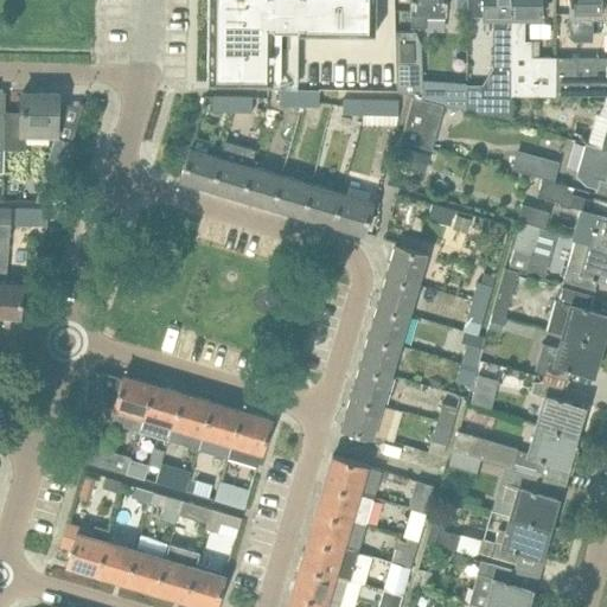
[(208,0),(206,82),(298,83),(298,32),(375,33),(375,0),(208,0)]
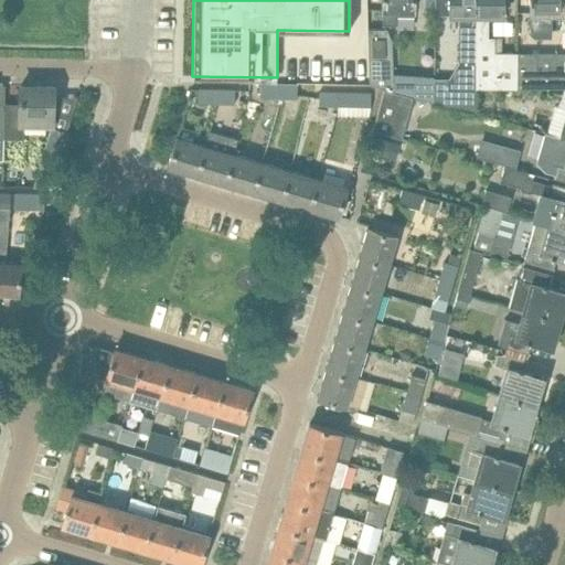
[(414,0),(382,0),(382,25),(397,25),(397,11),(414,11),(414,0)]
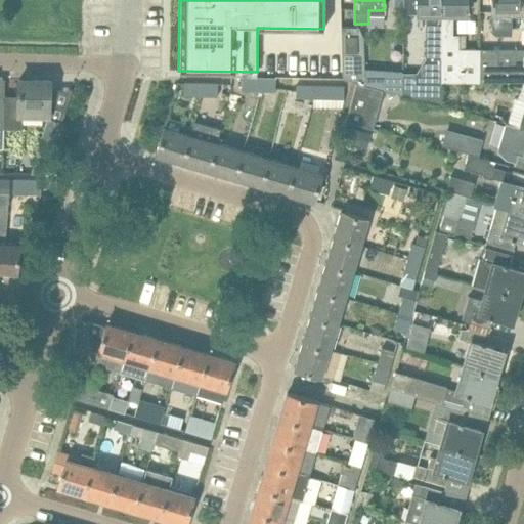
[(401,73),(401,82),(441,83),(441,0),(416,0),(417,14),(430,14),(429,34),(425,34),(425,57),(416,73),(401,73)]
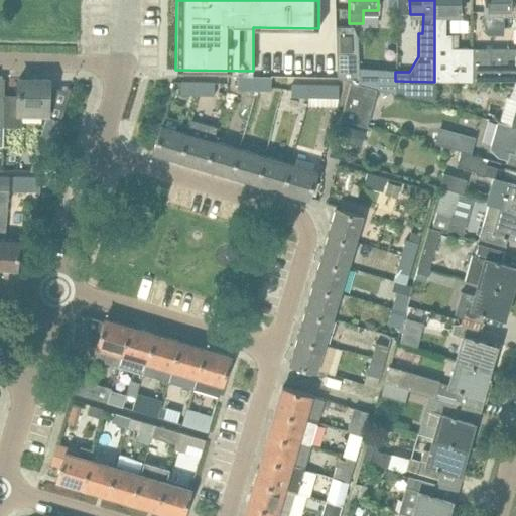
[(434,0),(434,82),(470,81),(471,47),(452,47),(452,34),(445,34),(445,14),(460,14),(460,0),(434,0)]
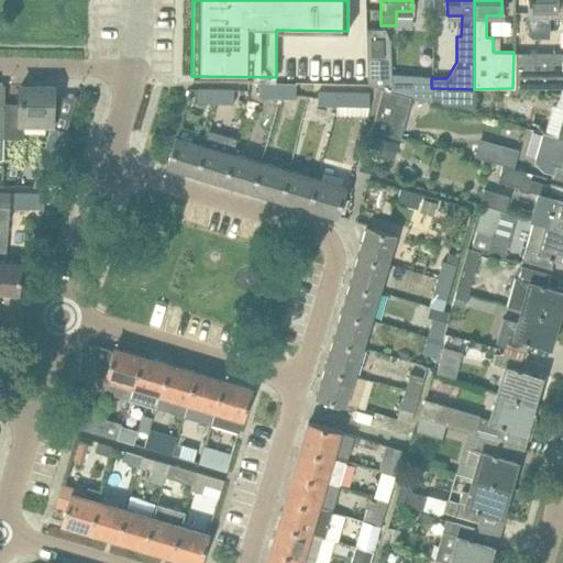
[(528,0),(528,4),(528,33),(532,36),(550,36),(550,12),(561,12),(560,0),(528,0)]
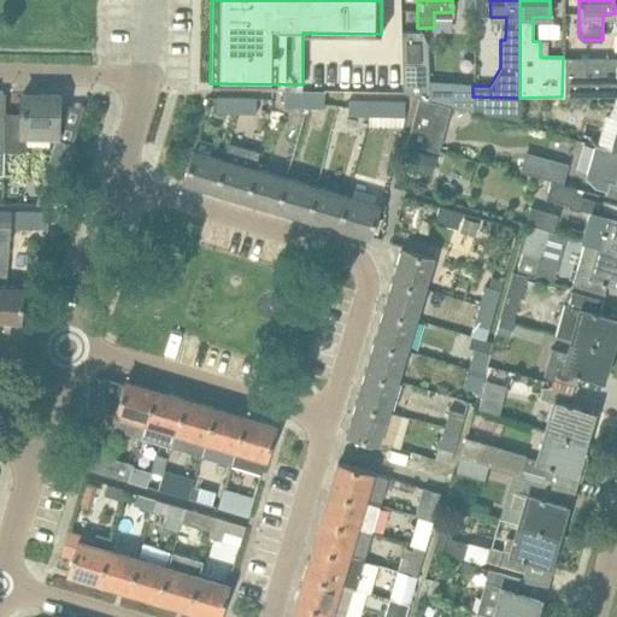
[(422,31),(401,31),(404,90),(416,94),(421,94),(419,97),(429,99),(428,46),(422,31)]
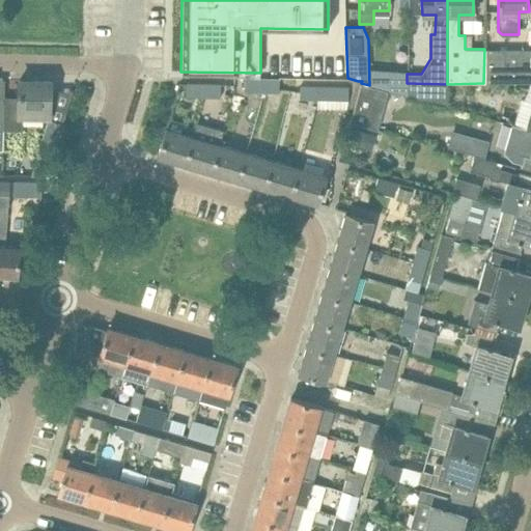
[(530,49),(484,49),(483,83),(530,83),(530,49)]
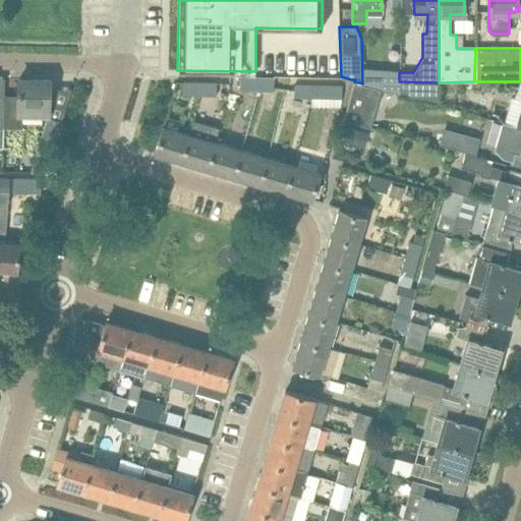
[(262,77),(229,76),(229,88),(240,88),(240,90),(258,91),(262,77)]
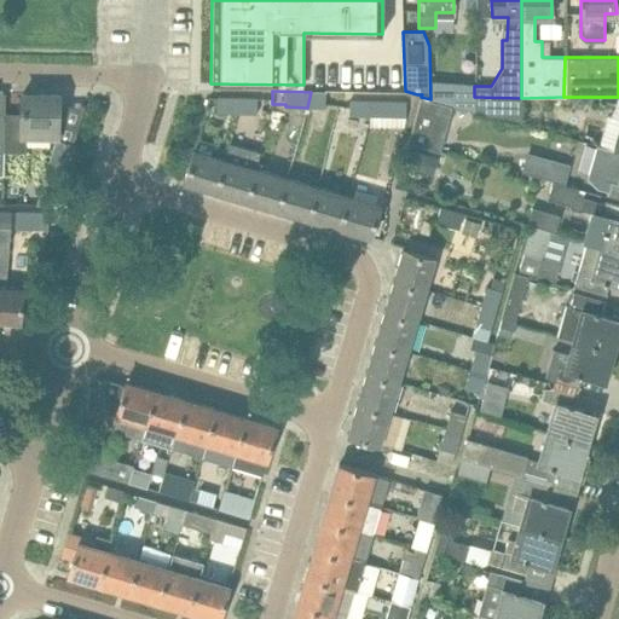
[(325,92),(311,92),(307,108),(325,108),(325,92)]
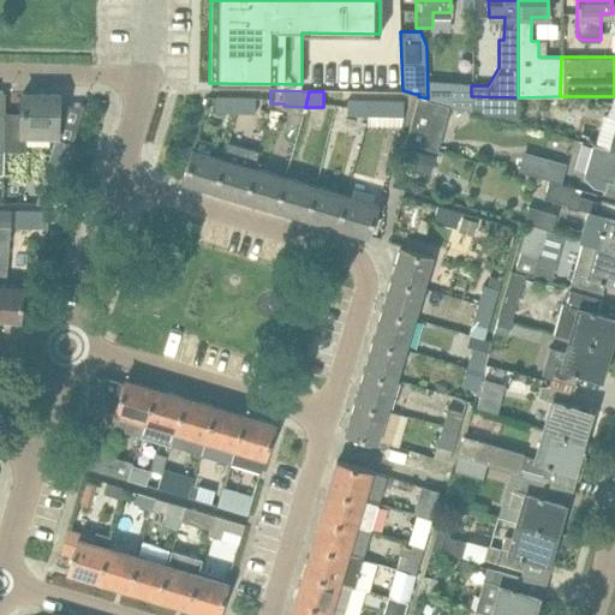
[(22,113),(5,113),(4,148),(23,149),(23,133),(57,135),(57,93),(22,93),(22,113)]
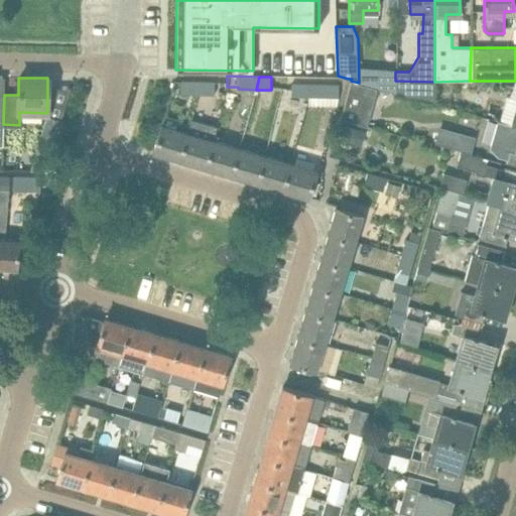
[(202,81),(180,80),(180,94),(198,94),(202,81)]
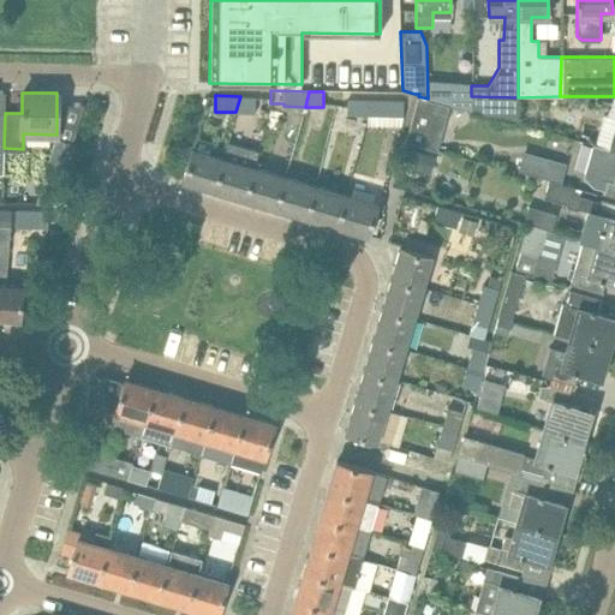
[(255,96),(240,96),(236,112),(255,112),(255,96)]
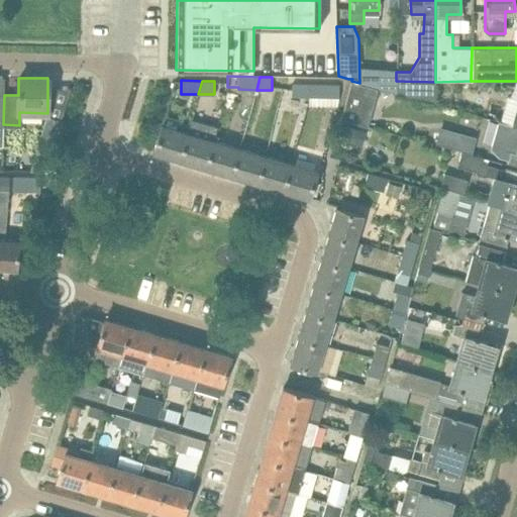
[(516,81),(512,97),(508,96),(501,121),(516,125),(516,81)]
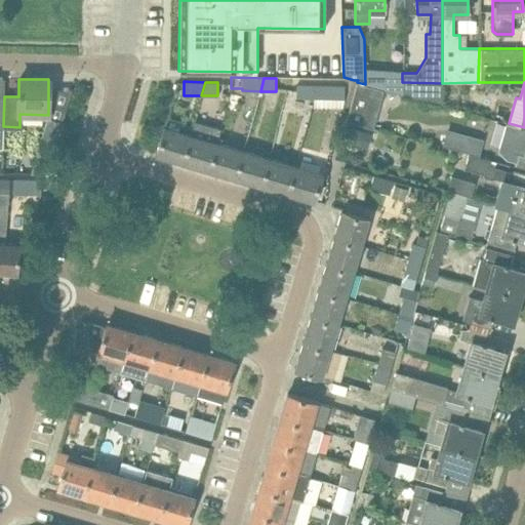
[(296,90),(289,89),(285,103),(294,105),(296,97),(313,97),(313,106),(319,84),(296,84),(296,90)]
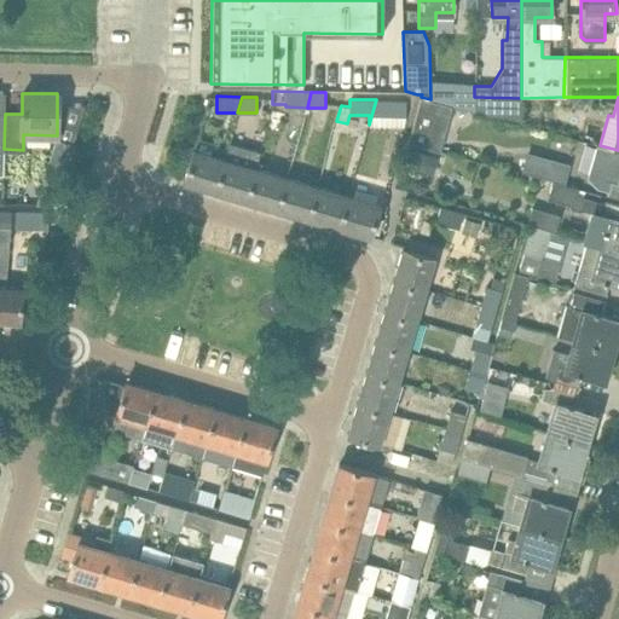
[(405,100),(376,99),(369,125),(404,126),(405,116),(405,100)]
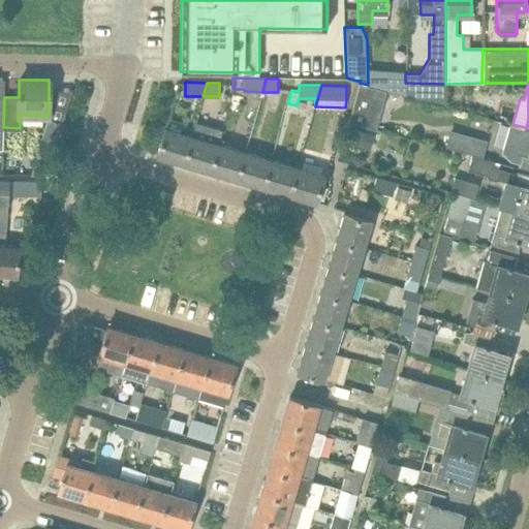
[(386,91),(360,85),(349,122),(355,123),(355,124),(372,128),(376,129),(386,91)]
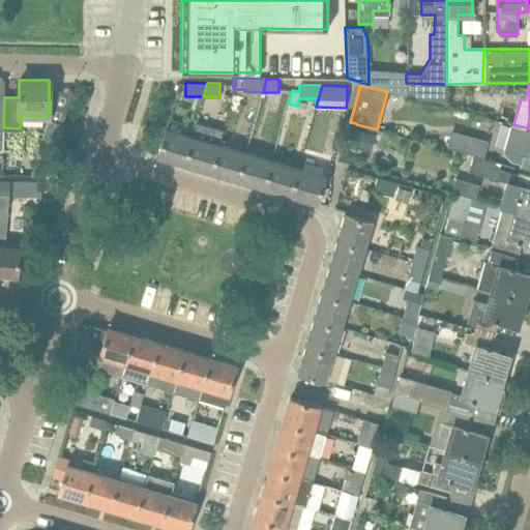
[(62,124),(49,119),(41,145),(54,149),(62,124)]
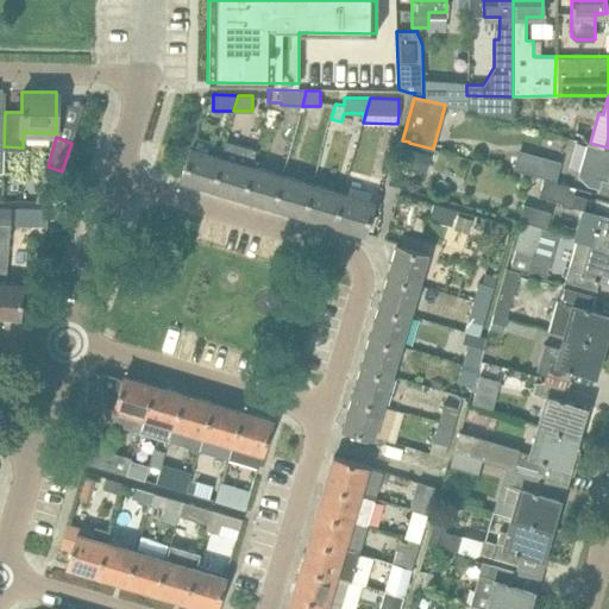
[(226,140),(221,156),(220,156),(211,188),(242,198),(242,196),(256,149),(226,140)]
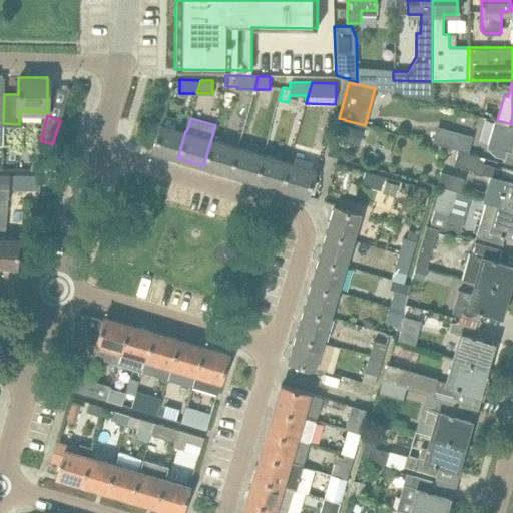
[(491,145),(500,148),(497,156),(503,158),(502,160),(512,163),(512,124),(497,120),(494,119),(490,132),(494,133),(491,145)]
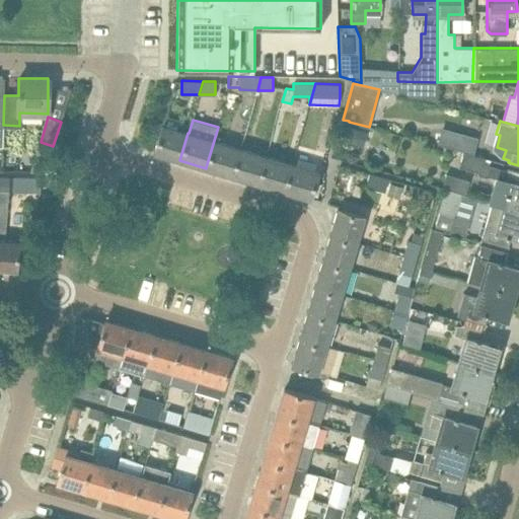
[(365,126),(349,122),(348,127),(346,127),(342,143),(363,149),(368,133),(363,132),(365,126)]
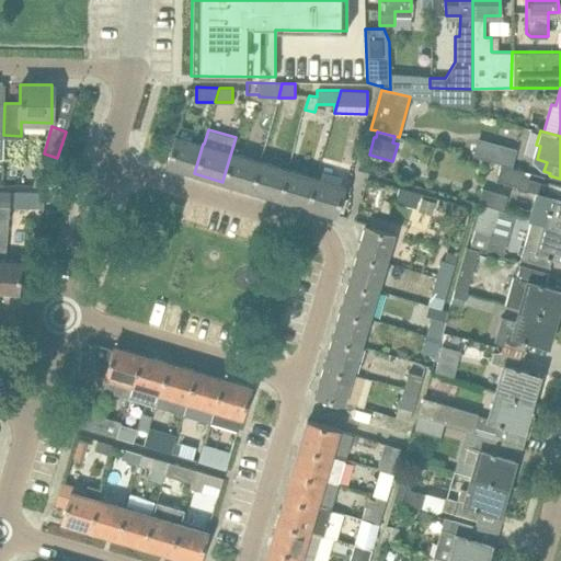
[(203,144),(174,136),(167,165),(194,173),(203,144)]
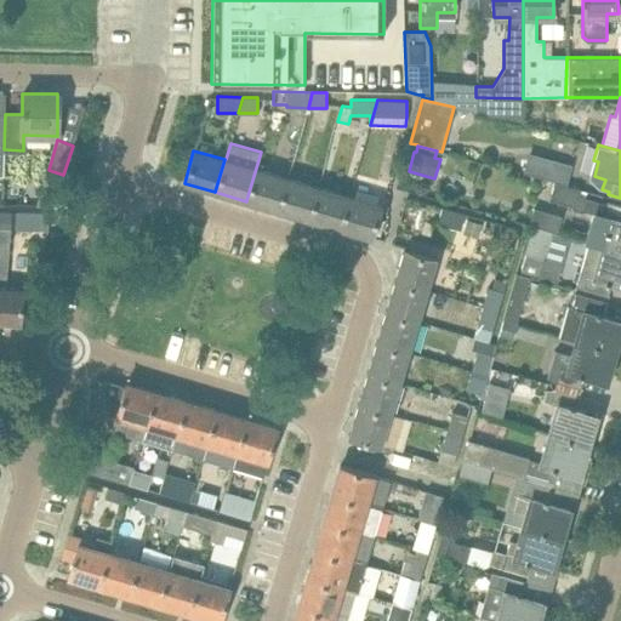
[(571,165),(530,153),(524,172),(567,183),(571,165)]
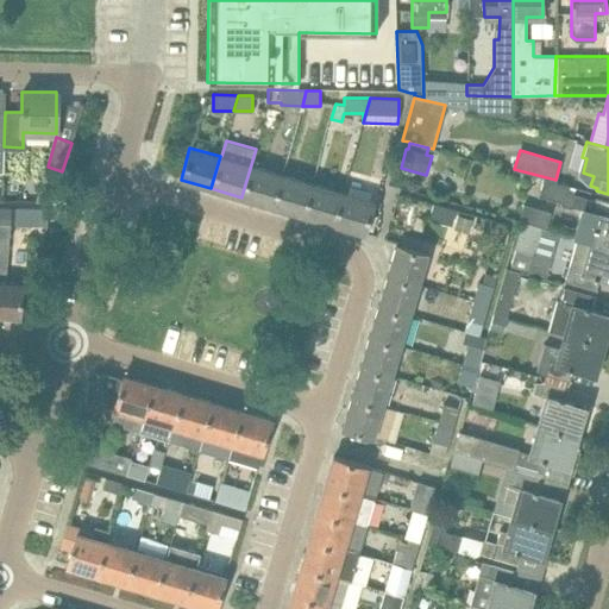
[(282,174),(251,165),(242,196),(272,206),(282,174)]
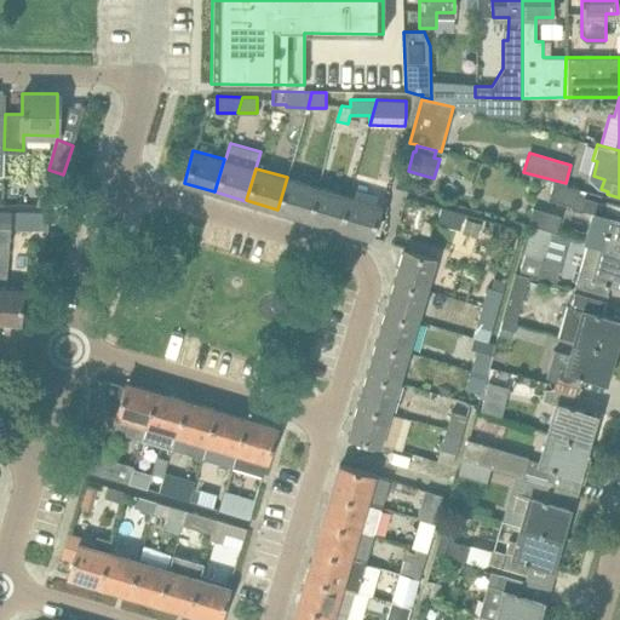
[(319,185),(287,177),(277,210),(309,219),(319,185)]
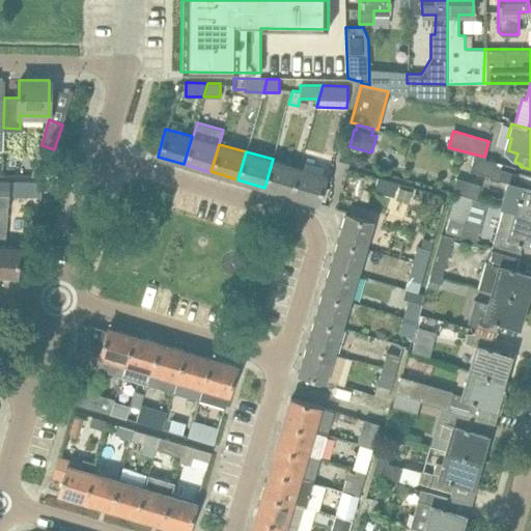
[(530,216),(530,175),(518,172),(518,173),(495,167),(496,162),(474,156),(470,169),(488,175),(491,178),(498,180),(500,179),(507,182),(500,206),(530,216)]
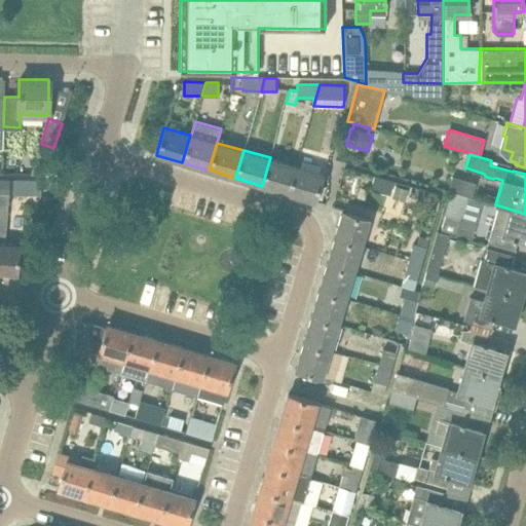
[(296,165),(270,157),(262,186),(288,193),(296,165)]
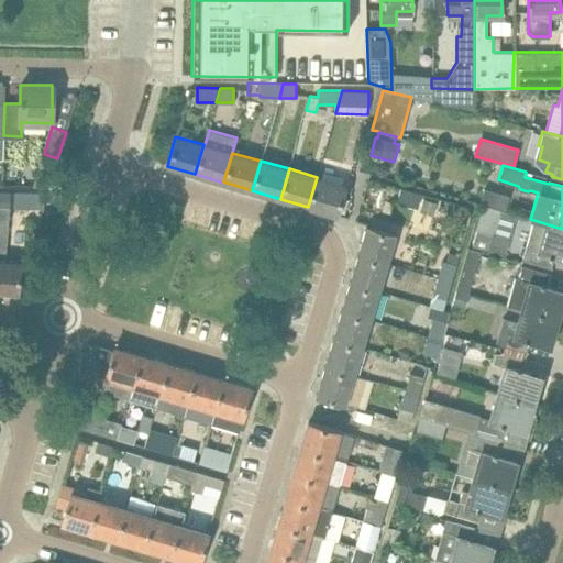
[(345,185),(317,177),(308,207),(337,216),(345,185)]
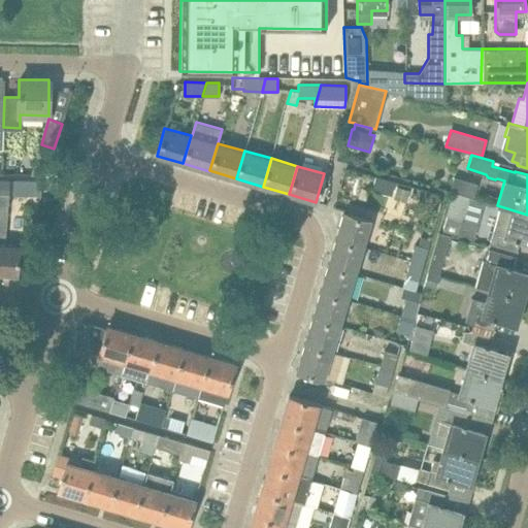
[(403,199),(407,187),(374,176),(371,189),(403,199)]
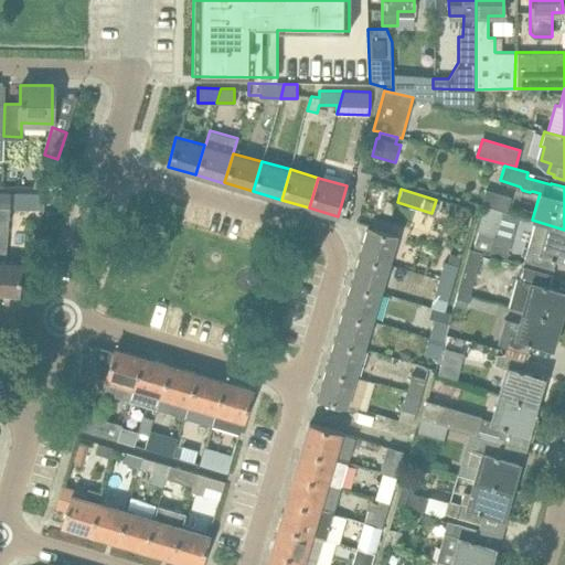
[(0,247),(6,248),(10,209),(10,192),(0,191),(0,247)]
